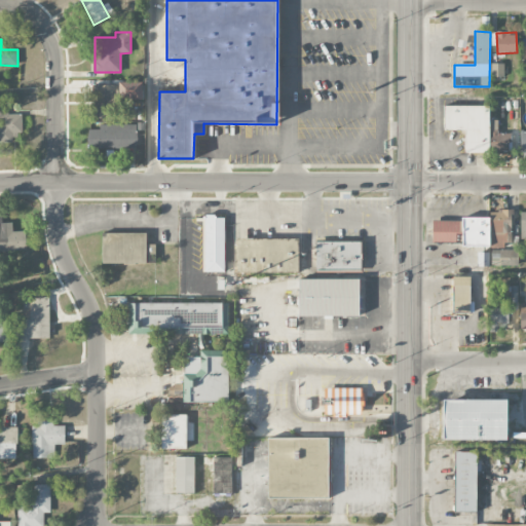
[(503,64),(491,64),(491,76),(503,76),(503,64)]
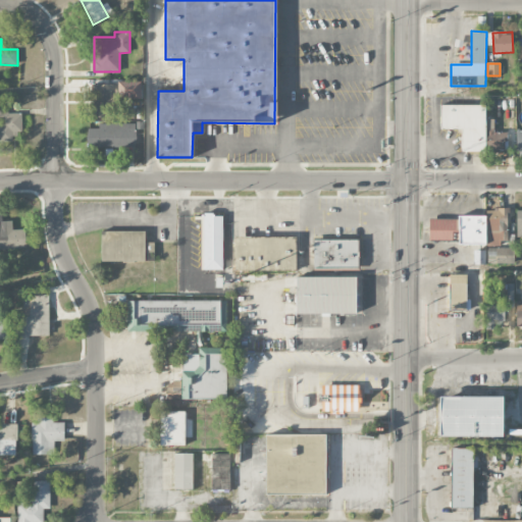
[(141,83),(93,84),(93,117),(117,117),(116,100),(142,99),(141,83)]
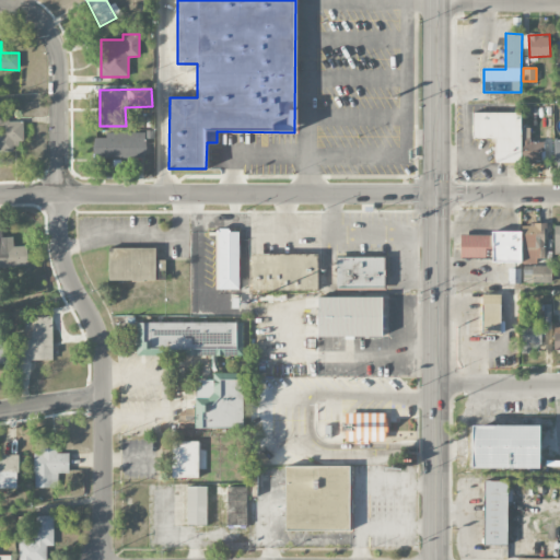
[(520,113),(471,113),(473,139),(494,139),(494,163),(521,163),(520,113)]
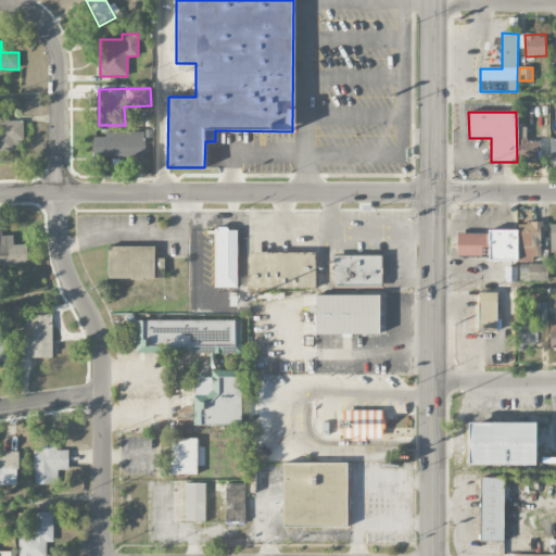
[(9,114),(0,114),(0,148),(24,148),(23,121),(9,121),(9,114)]
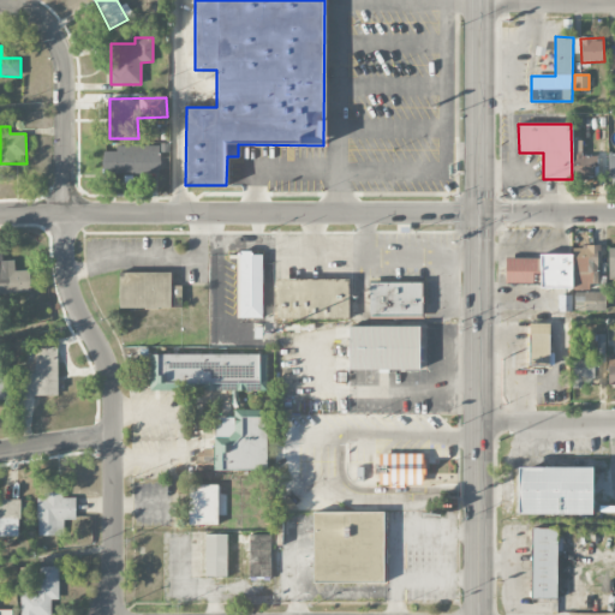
[(596,156),(583,155),(583,141),(573,141),(573,179),(596,179),(596,156)]
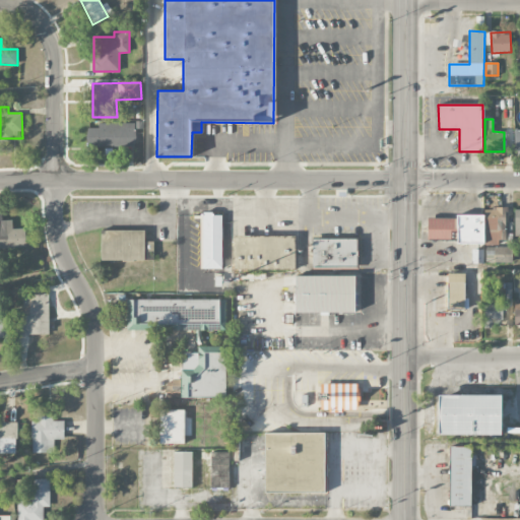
[(135,123),(99,123),(99,128),(87,127),(86,146),(134,147),(135,123)]
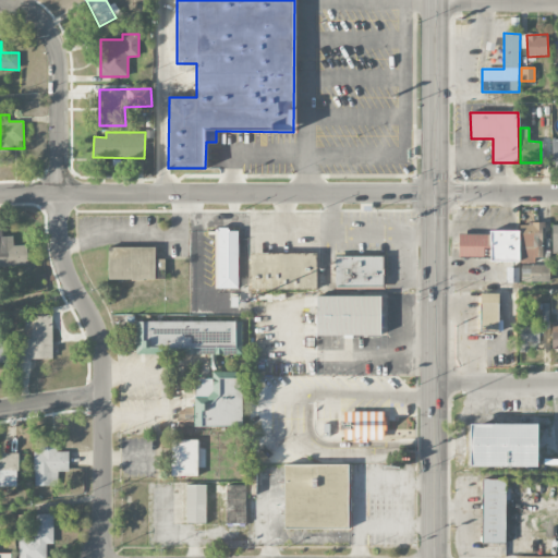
[(0,223),(0,266),(27,265),(27,245),(13,245),(13,237),(2,237),(2,225),(0,223)]
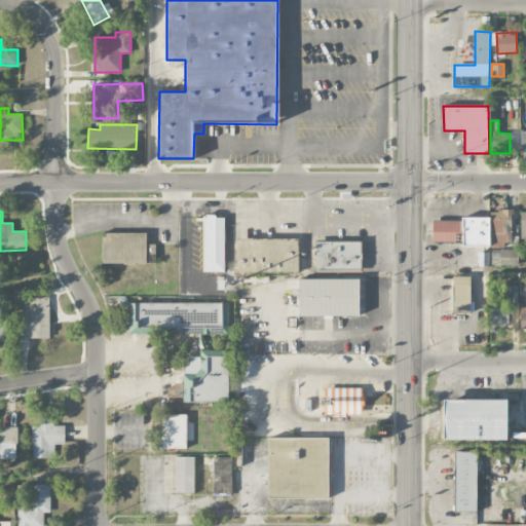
[(490,211),(490,233),(513,233),(513,211),(490,211)]
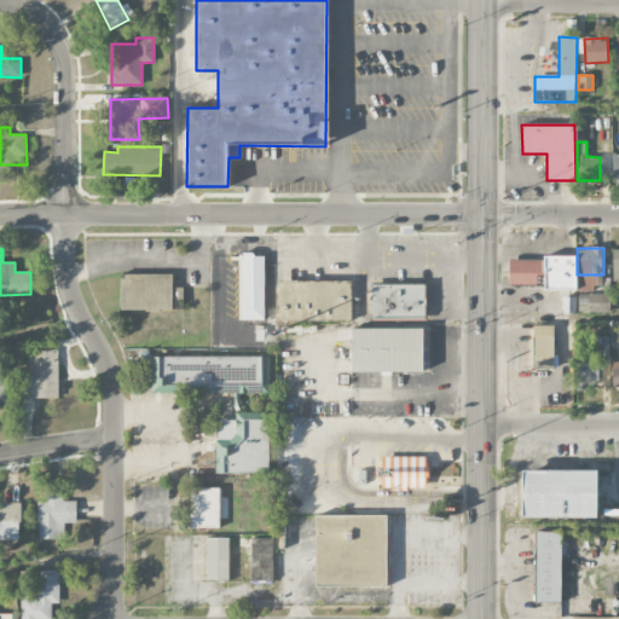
[(241,319),(265,319),(265,253),(241,253),(241,319)]
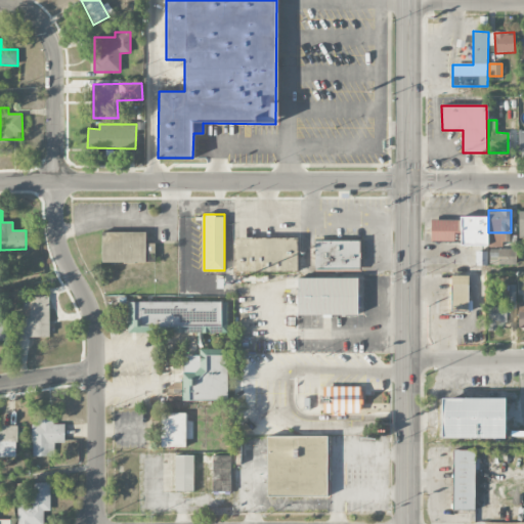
[(430,244),(484,244),(484,218),(430,218),(430,244)]
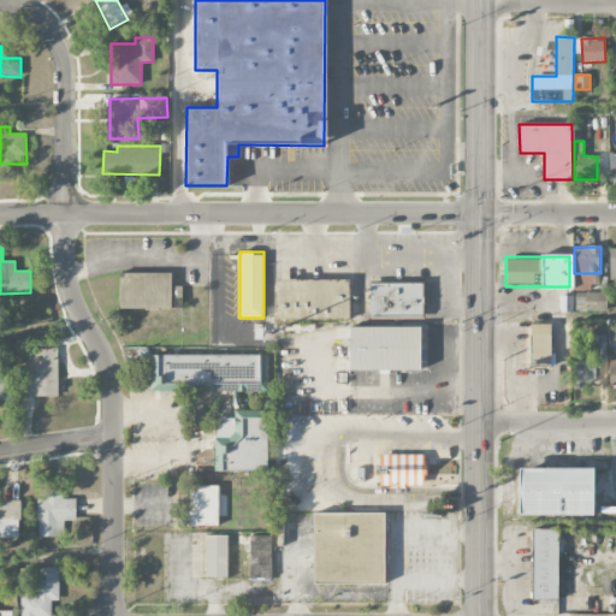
[(171,273),(119,272),(119,308),(182,309),(182,286),(171,286),(171,273)]
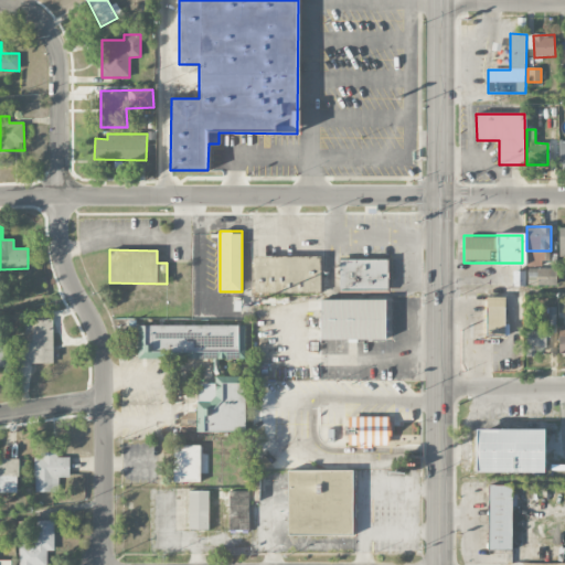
[(321,292),(321,255),(254,255),(254,292),(321,292)]
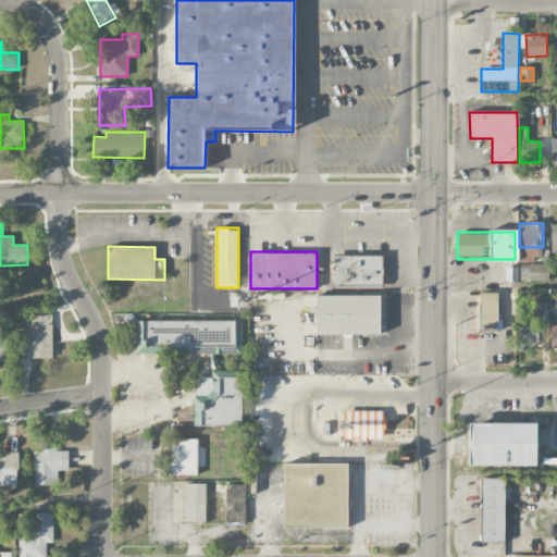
[(384,255),(334,255),(334,288),(384,288),(384,255)]
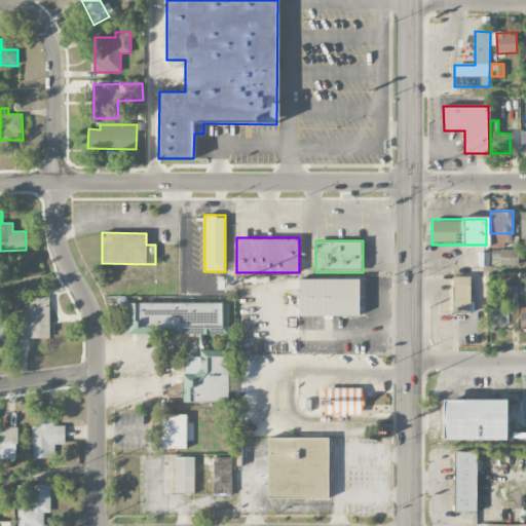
[(491,265),(518,266),(519,250),(492,249),(491,265)]
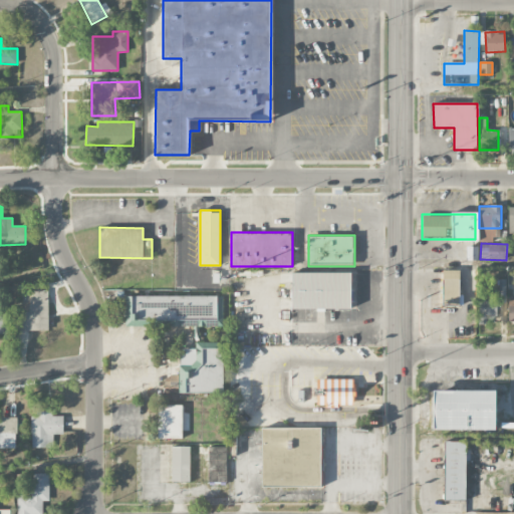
[(478,260),(478,247),(467,247),(467,260),(478,260)]
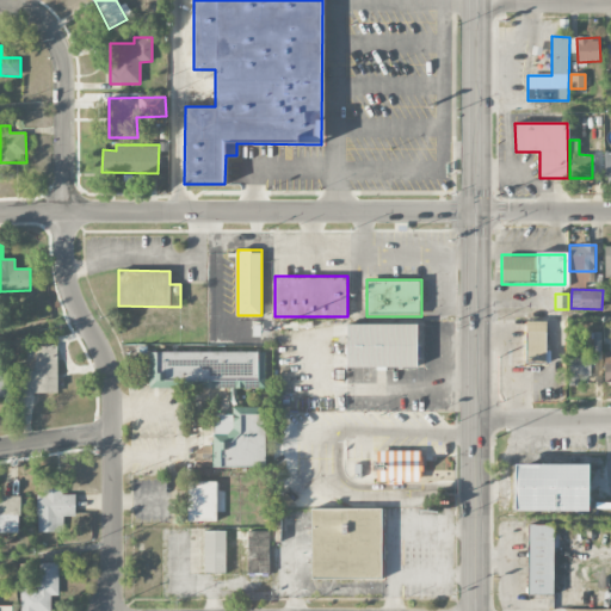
[(547,363),(547,320),(524,320),(524,350),(507,350),(507,363),(547,363)]
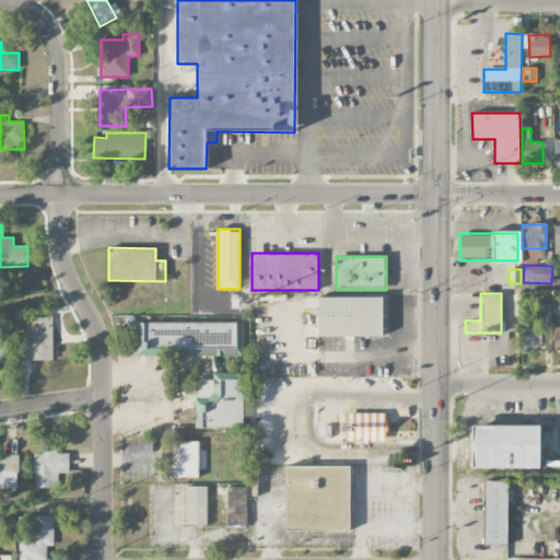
[(317,296),(317,337),(384,337),(384,296),(317,296)]
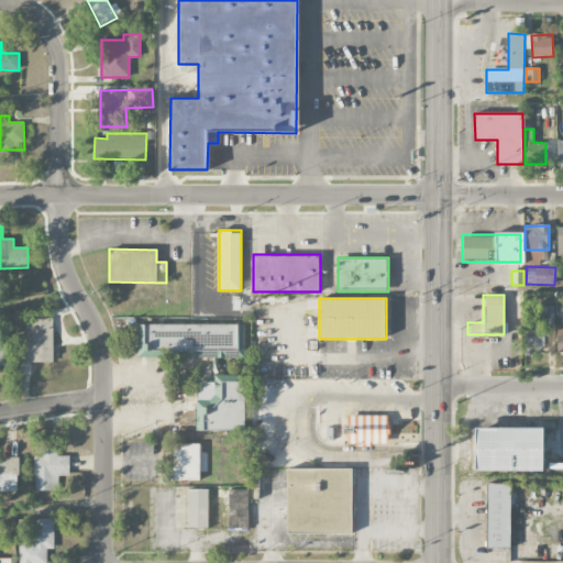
[(53,362),(52,318),(32,318),(32,326),(24,326),(25,343),(17,343),(18,363),(53,362)]
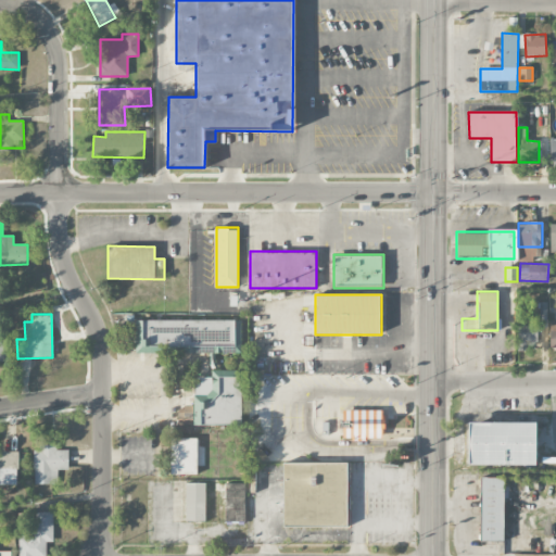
[(241,320),(135,319),(135,352),(241,353),(241,320)]
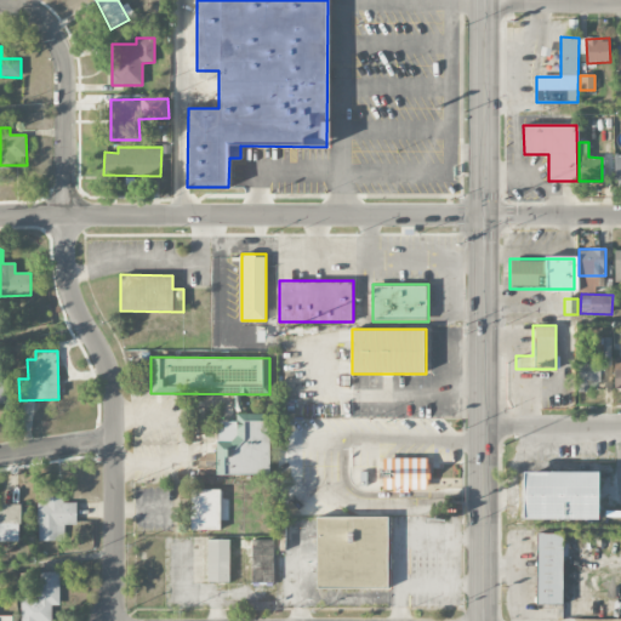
[(603,364),(579,363),(577,387),(602,388),(603,364)]
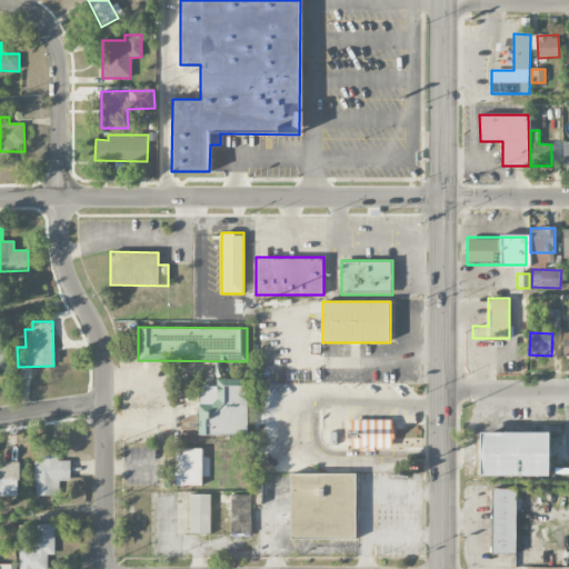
[(0,340),(0,368),(9,369),(8,340),(0,340)]
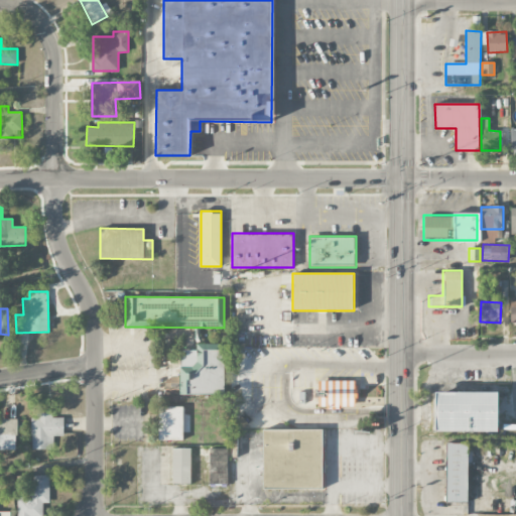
[(317,310),(292,311),(292,323),(317,323),(317,310)]
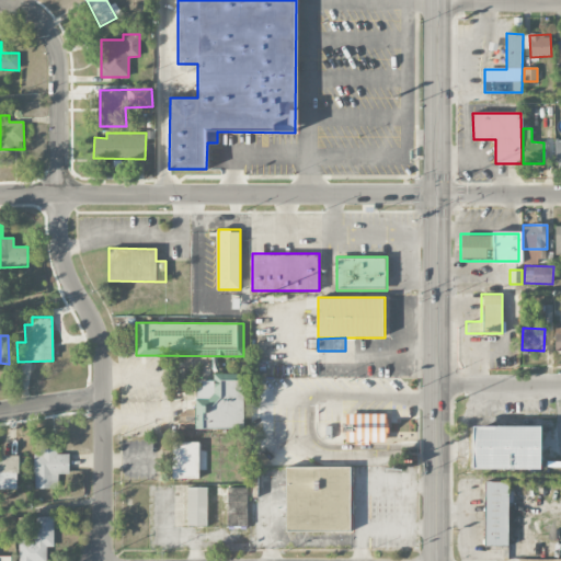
[(243,428),(243,374),(214,374),(214,380),(195,380),(195,410),(181,409),(181,428),(243,428)]
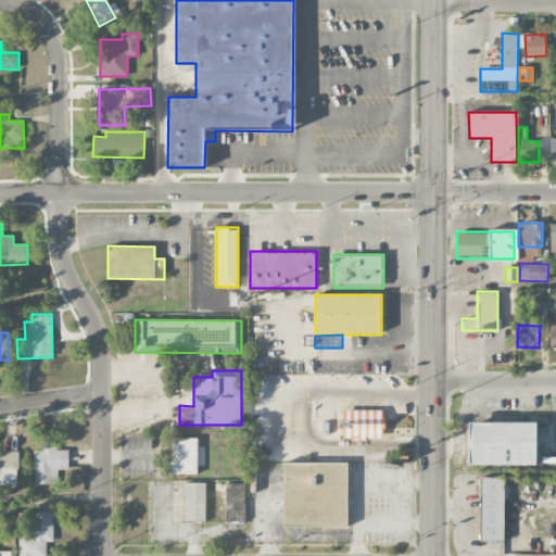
[(342,409),(342,441),(383,440),(383,409),(342,409)]
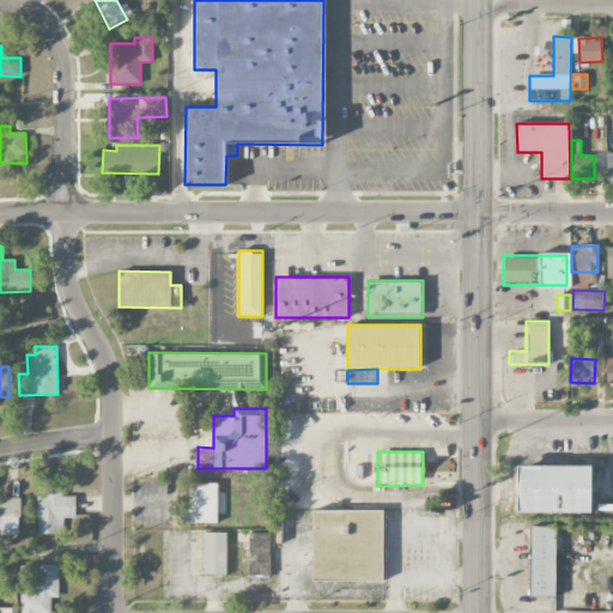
[(516,514),(592,514),(592,466),(516,466),(516,514)]
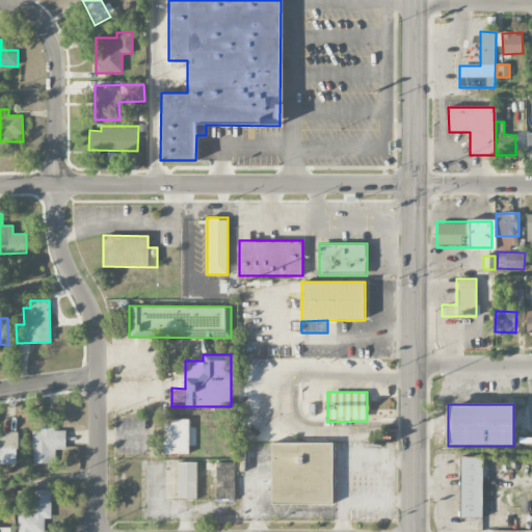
[(188,419),(163,419),(163,454),(188,454),(188,419)]
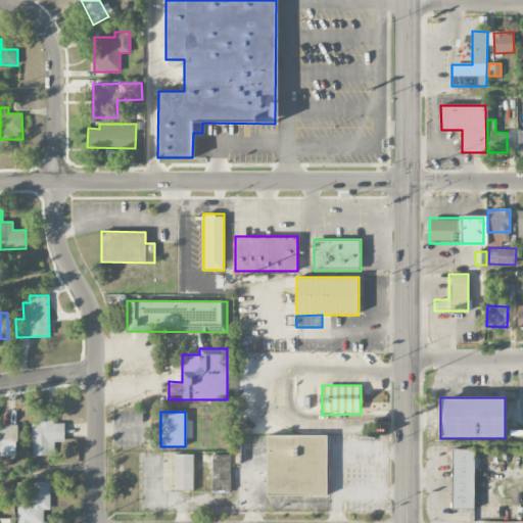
[(33,456),(54,455),(54,442),(64,441),(64,423),(54,423),(54,420),(32,420),(33,456)]
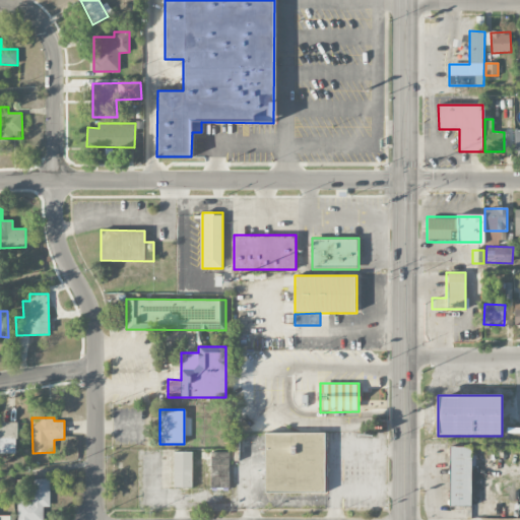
[(0,453),(16,453),(16,421),(0,421),(0,453)]
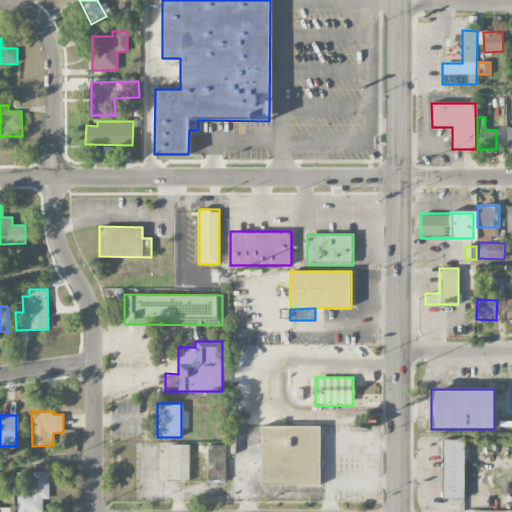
[(321,486),(321,426),(260,426),(260,486),(321,486)]
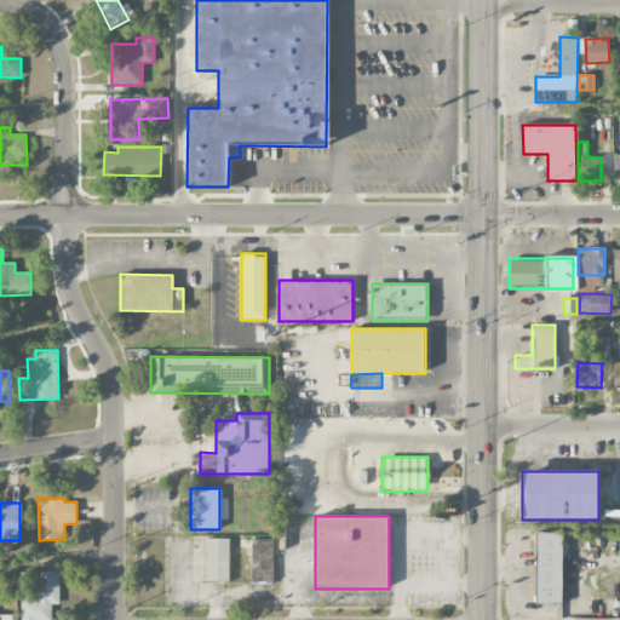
[(535,606),(563,606),(563,533),(535,533),(535,606)]
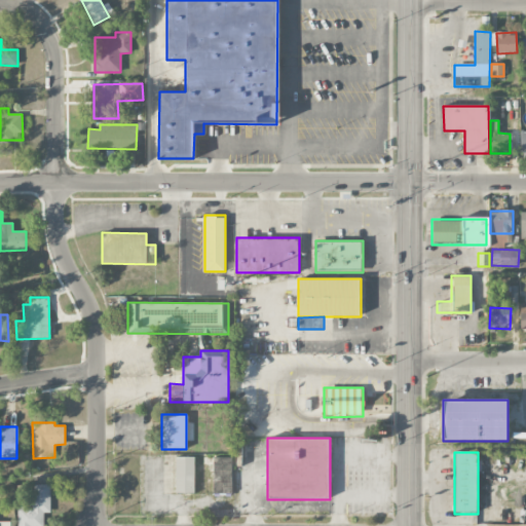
[(175,456),(175,493),(194,493),(194,456),(175,456)]
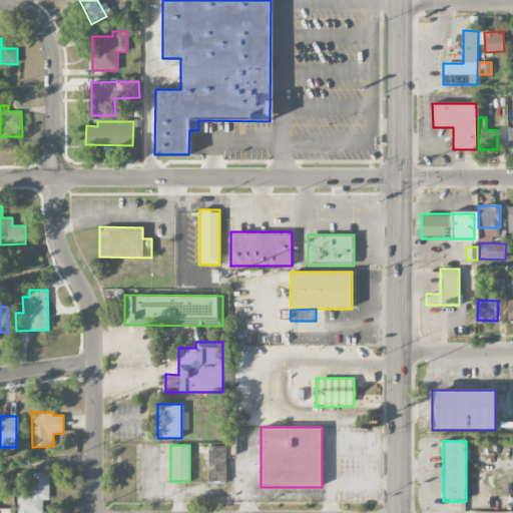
[(225,446),(207,446),(207,482),(225,482),(225,446)]
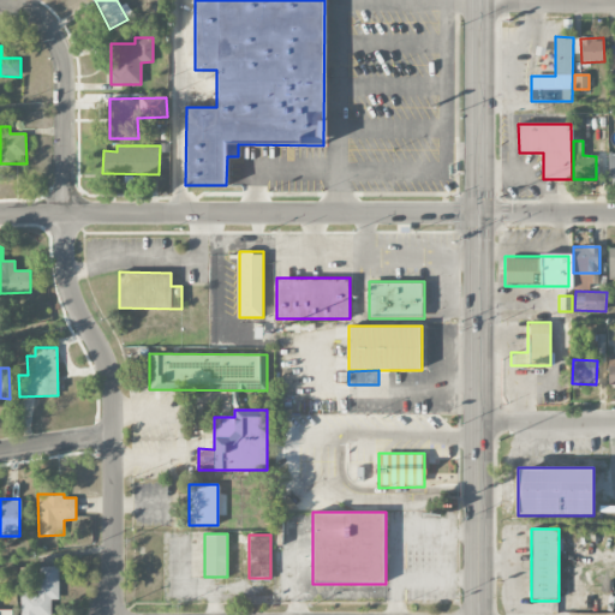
[(58,566),(37,567),(39,592),(21,592),(21,614),(51,614),(51,599),(59,599),(58,566)]
